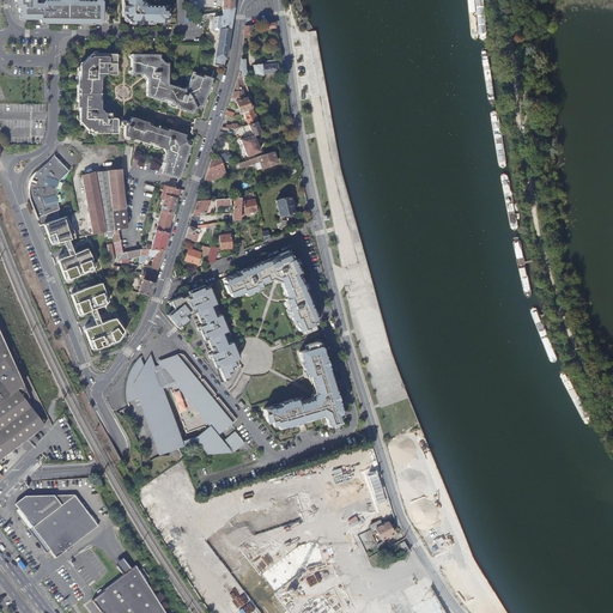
[(72,2),(61,2),(59,2),(56,0),(43,0),(42,2),(38,2),(37,0),(36,0),(16,0),(17,4),(18,4),(18,6),(20,6),(20,14),(23,14),(24,16),(24,18),(42,18),(42,20),(44,20),(44,22),(91,23),(91,19),(93,19),(93,23),(101,23),(103,20),(103,0),(79,0),(78,2),(72,2)]
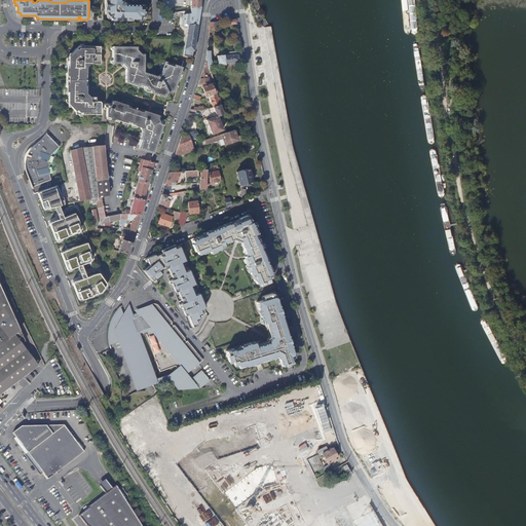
[(104,0),(105,12),(106,13),(108,13),(111,16),(111,19),(112,21),(127,20),(128,19),(141,20),(141,16),(144,16),(144,7),(141,7),(141,4),(123,4),(122,5),(119,2),(120,1),(120,0),(104,0)]
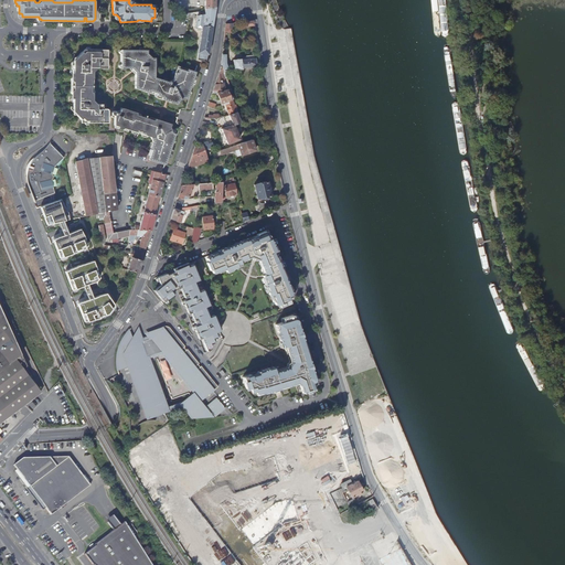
[(215,7),(214,7),(205,8),(205,14),(203,14),(204,16),(202,25),(212,28),(215,7)]
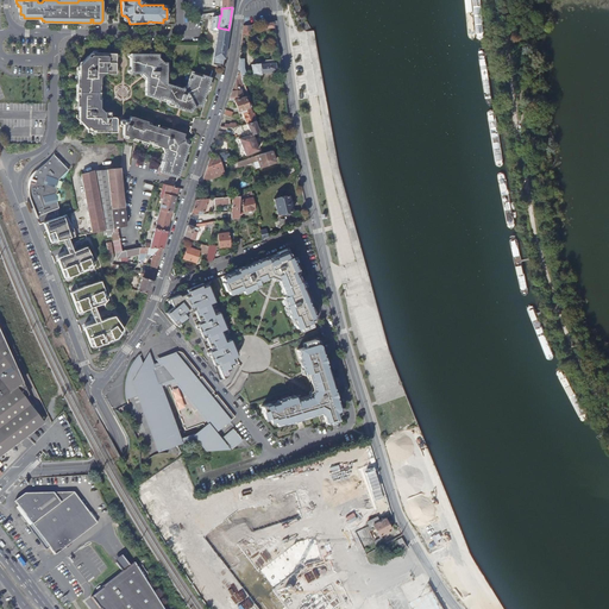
[(224,58),(228,30),(218,27),(220,17),(219,16),(215,17),(212,18),(209,31),(218,31),(212,64),(221,66),(224,58)]
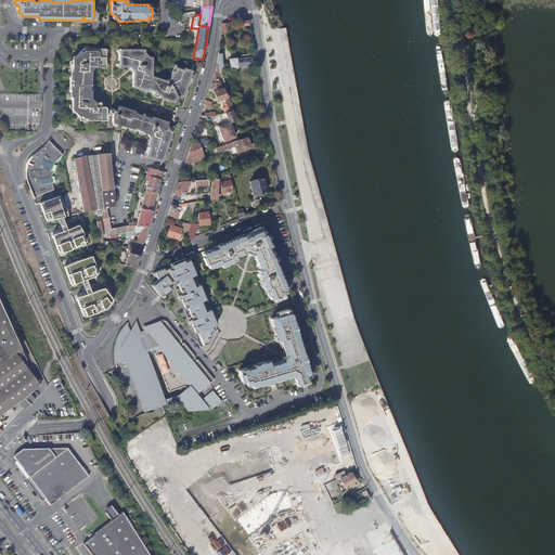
[(105,67),(105,49),(84,49),(72,60),(72,76),(71,76),(69,77),(69,78),(69,79),(71,80),(72,80),(72,89),(71,90),(69,90),(69,91),(69,92),(71,93),(72,93),(72,110),(81,121),(101,121),(105,121),(106,113),(106,108),(105,107),(101,107),(101,103),(94,103),(90,99),(91,71),(94,67),(105,67)]
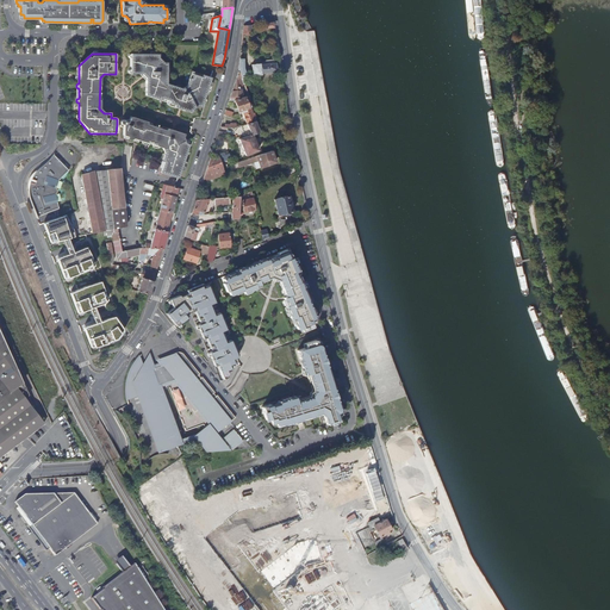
[(155,54),(131,54),(132,74),(143,74),(147,78),(147,95),(161,100),(162,99),(166,99),(165,101),(169,103),(168,105),(178,109),(182,110),(188,112),(204,104),(209,86),(210,86),(211,86),(212,85),(212,83),(211,82),(210,82),(211,78),(192,70),(187,86),(182,88),(180,88),(180,86),(179,85),(178,85),(176,85),(175,86),(167,83),(167,66),(155,54)]
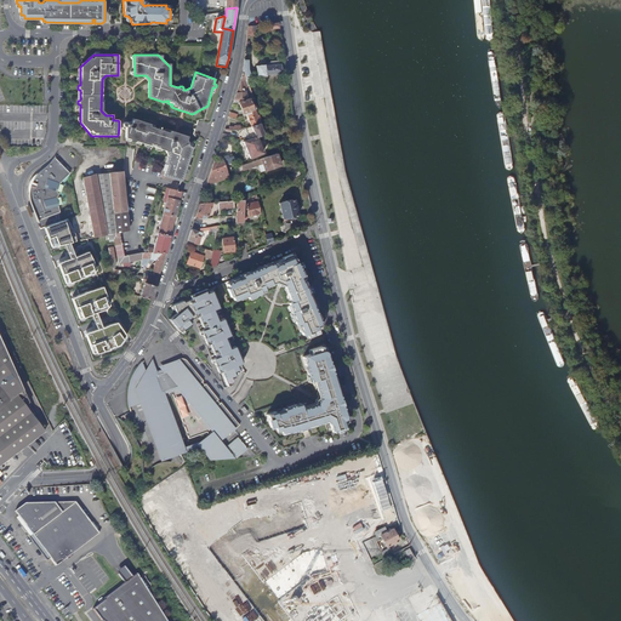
[(243,69),(244,70),(249,86),(252,86),(248,70),(248,61),(244,61),(243,69)]
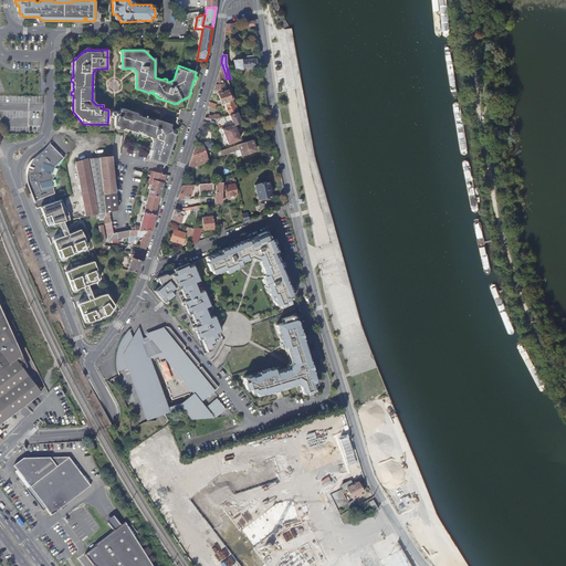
[(242,69),(257,66),(255,59),(254,59),(253,55),(252,55),(247,56),(245,58),(245,60),(241,61),(241,60),(233,61),(234,71),(242,70),(242,69)]
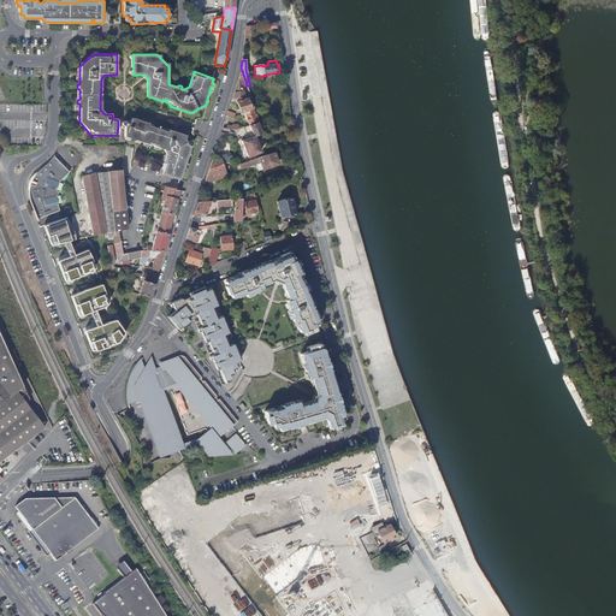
[(238,78),(232,100),(236,99),(237,101),(250,98),(249,93),(243,94),(242,89),(246,88),(241,73),(238,78)]
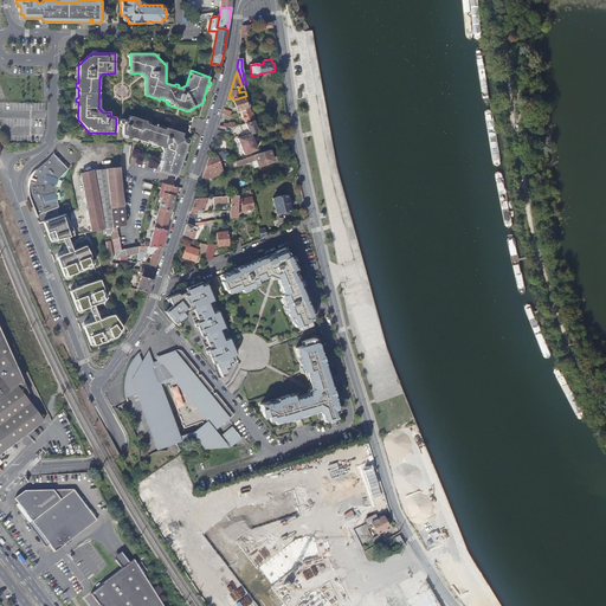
[(246,96),(233,100),(232,100),(237,113),(240,113),(240,109),(249,107),(247,103),(245,103),(244,101),(247,100),(246,96)]
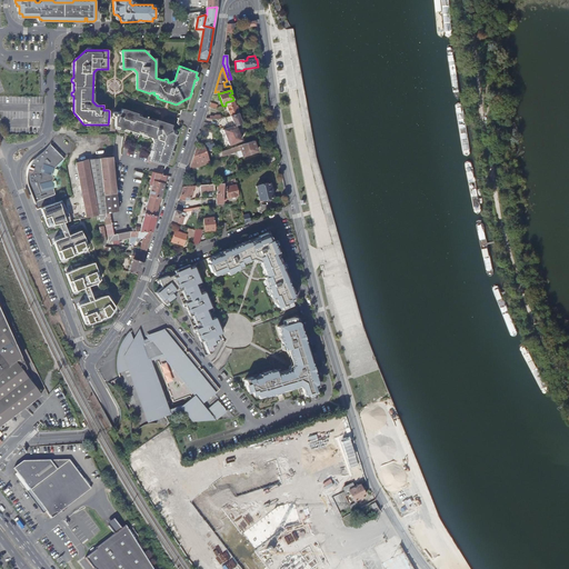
[(233,102),(233,100),(226,102),(226,106),(230,116),(238,113),(233,102)]
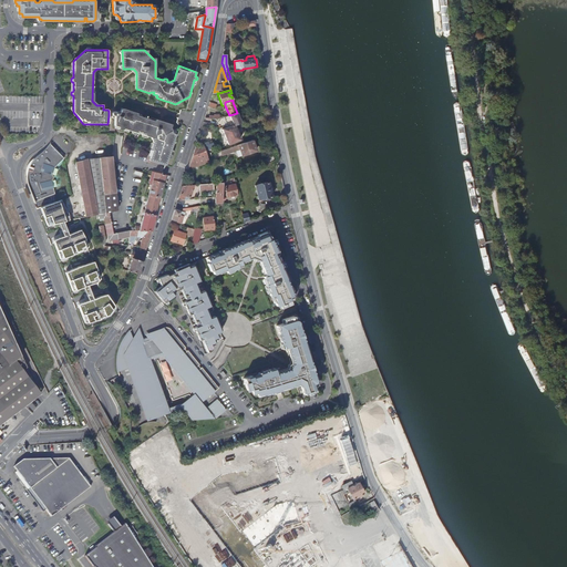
[(137,114),(120,109),(119,113),(115,113),(114,113),(113,113),(112,113),(111,114),(112,117),(112,119),(113,120),(114,120),(114,126),(117,127),(117,130),(121,131),(122,131),(123,130),(132,132),(132,134),(133,134),(134,135),(135,135),(136,134),(144,136),(144,137),(144,138),(145,138),(146,138),(147,138),(148,137),(151,138),(152,140),(153,138),(154,142),(153,142),(151,148),(151,150),(152,151),(148,161),(165,166),(168,158),(169,158),(171,158),(172,157),(172,156),(171,155),(169,155),(175,138),(167,124),(154,119),(153,120),(152,120),(152,121),(138,116),(138,114),(137,114)]
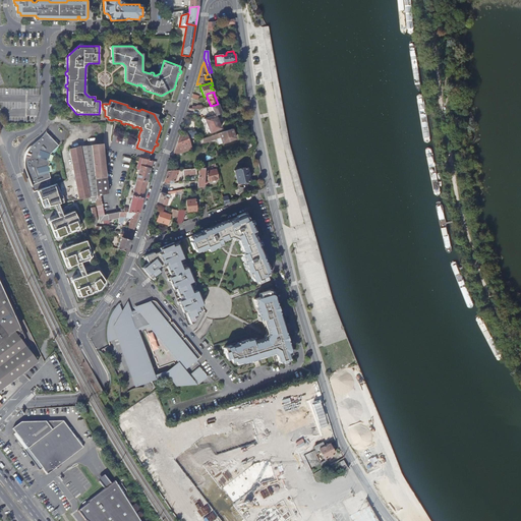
[(218,104),(211,106),(205,107),(209,116),(209,117),(215,114),(216,115),(221,113),(221,112),(218,104)]
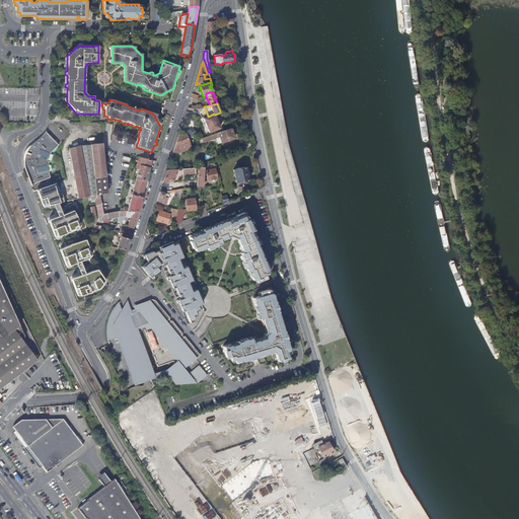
[(214,114),(208,117),(203,119),(209,133),(220,128),(215,115),(214,114)]
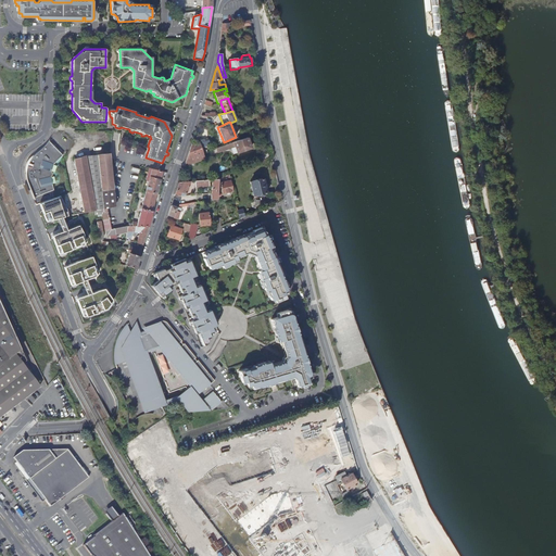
[(248,138),(234,142),(235,147),(237,153),(251,148),(249,141),(252,140),(250,136),(248,137),(248,138)]
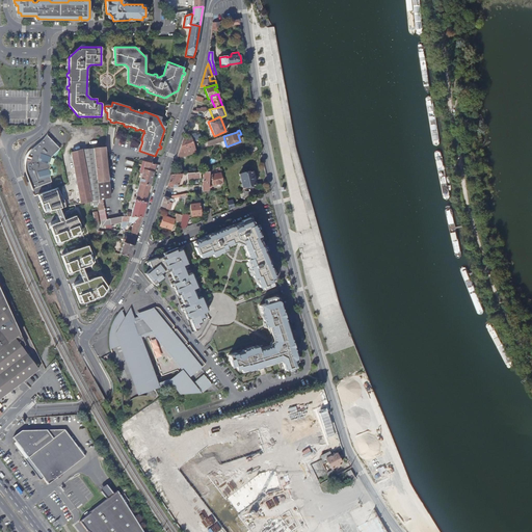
[(60,149),(47,134),(46,136),(44,138),(42,140),(40,142),(37,143),(34,145),(32,148),(30,151),(28,154),(27,156),(28,156),(28,158),(27,159),(26,159),(26,161),(25,165),(25,169),(26,174),(28,178),(32,189),(50,182),(47,169),(49,169),(50,168),(50,166),(50,165),(49,163),(48,163),(50,157),(51,157),(60,149)]
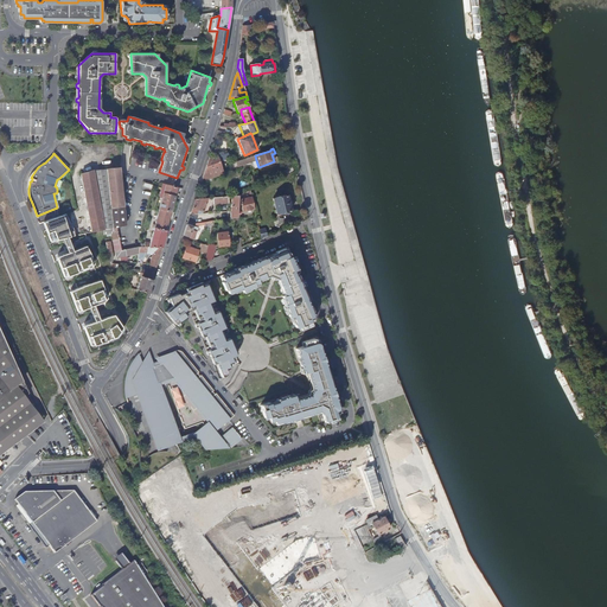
[(202,179),(200,180),(213,177),(223,173),(219,161),(217,154),(209,157),(202,179)]
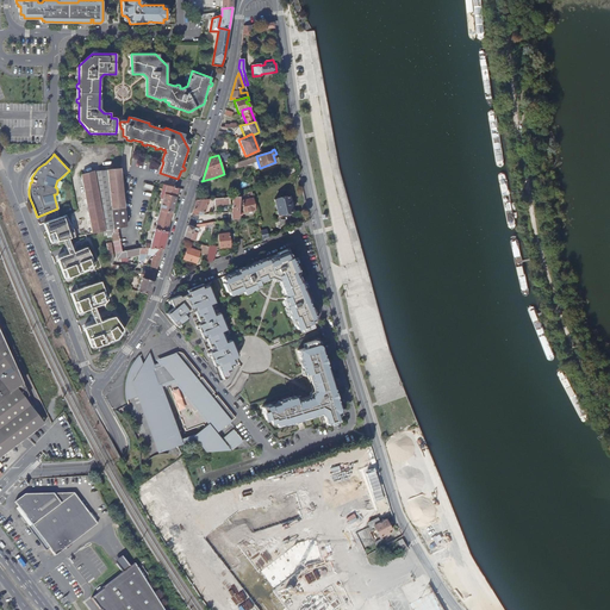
[(256,156),(237,163),(238,166),(238,167),(257,161),(256,156)]
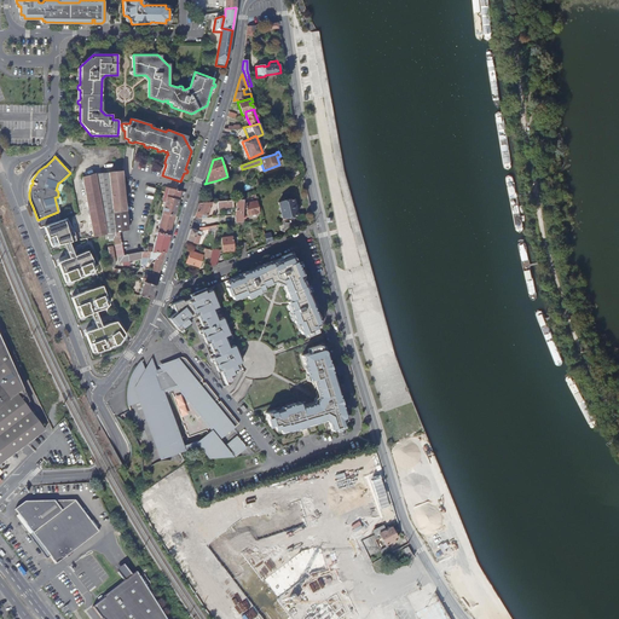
[(113,233),(120,231),(128,230),(126,209),(121,172),(94,174),(82,178),(93,236),(113,233)]
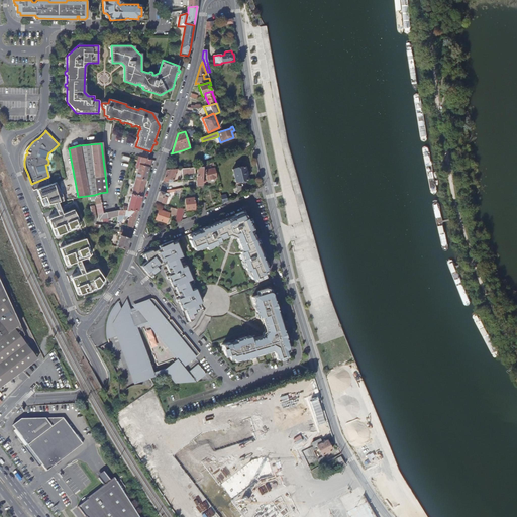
[(150,160),(138,157),(136,168),(137,168),(127,210),(132,210),(137,210),(150,160)]
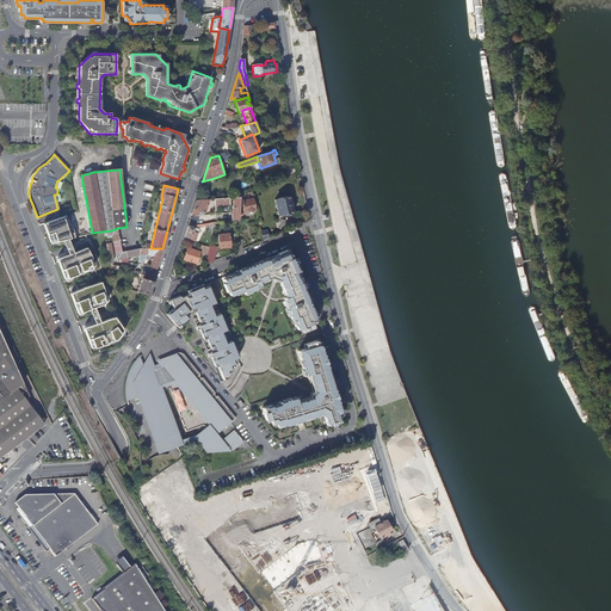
[(278,215),(292,211),(289,197),(275,199),(277,211),(278,215)]
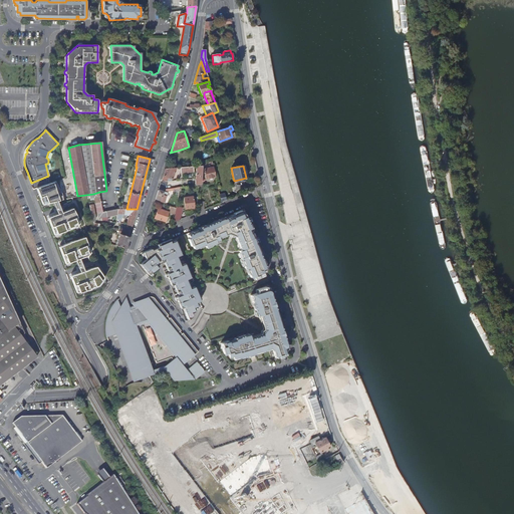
[(216,177),(213,167),(211,168),(209,168),(209,167),(206,168),(207,169),(203,170),(206,179),(216,177)]
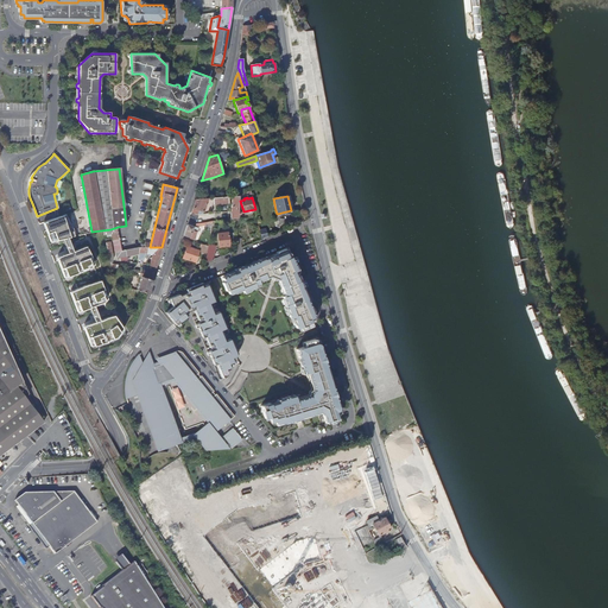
[(196,200),(191,213),(197,215),(198,210),(203,211),(207,202),(208,198),(196,200)]
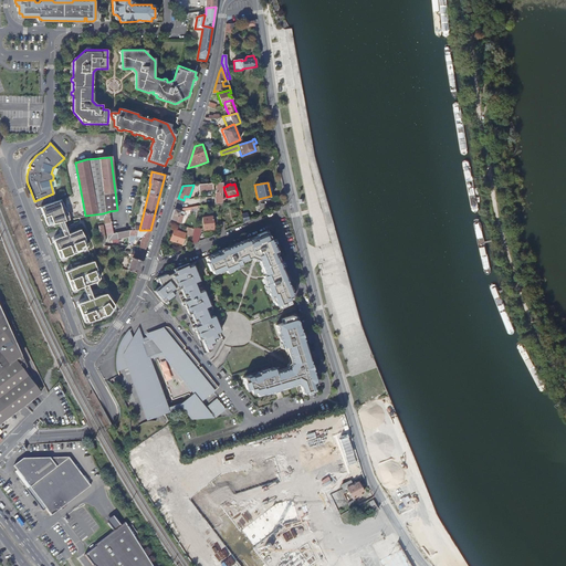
[(52,240),(60,259),(85,250),(87,247),(83,236),(80,229),(67,234),(63,221),(69,220),(67,213),(61,199),(40,207),(46,226),(58,222),(63,236),(52,240)]
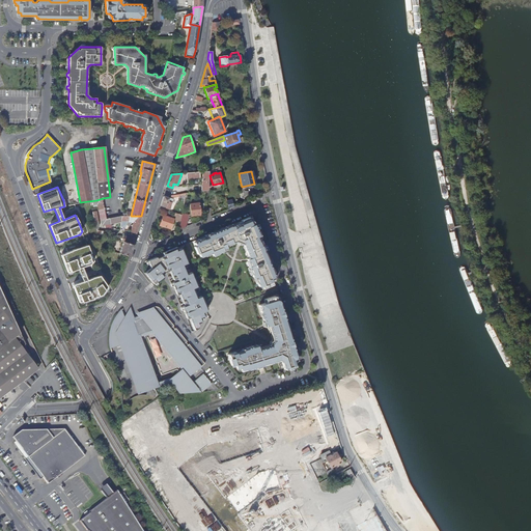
[(161,204),(160,206),(165,207),(169,210),(171,202),(169,202),(170,198),(163,196),(161,204)]
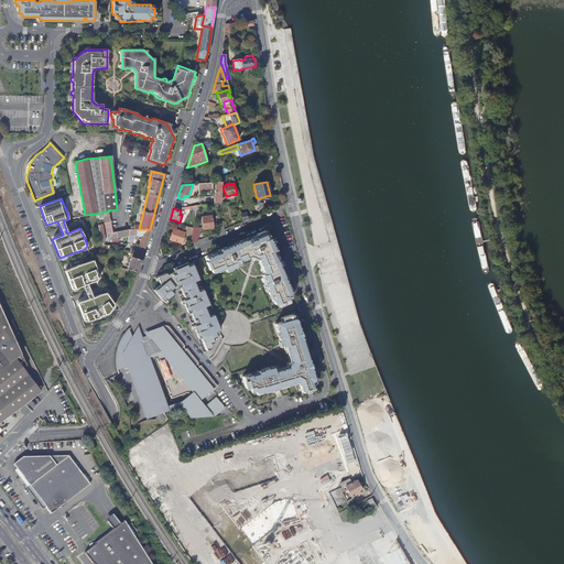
[(109,210),(102,213),(107,235),(114,232),(109,210)]
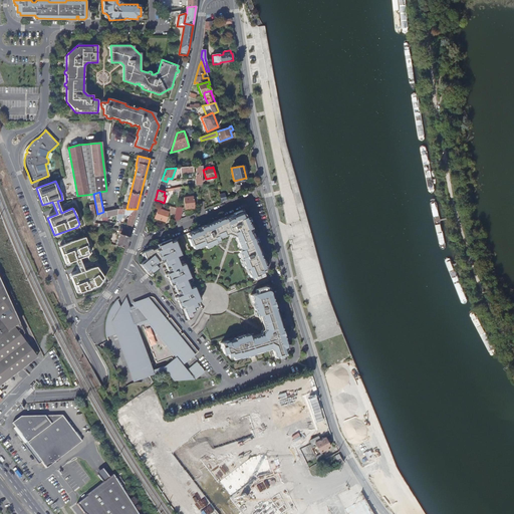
[(184,198),(184,199),(185,209),(194,208),(193,197),(184,198)]
